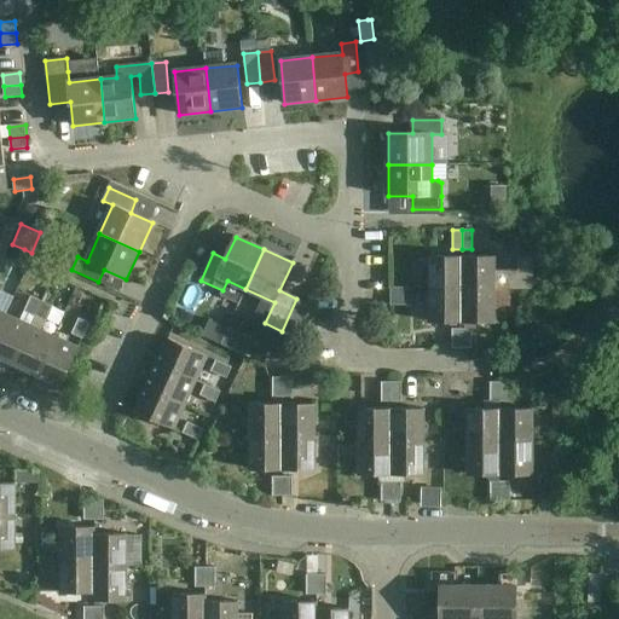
[(429,256),(429,289),(462,289),(462,256),(429,256)]
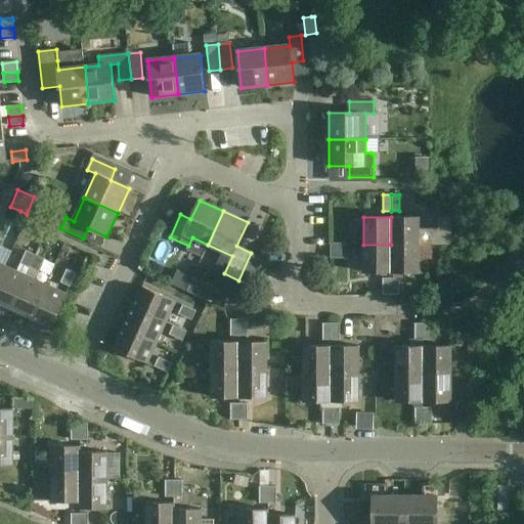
[(391,217),(391,245),(419,245),(419,217),(391,217)]
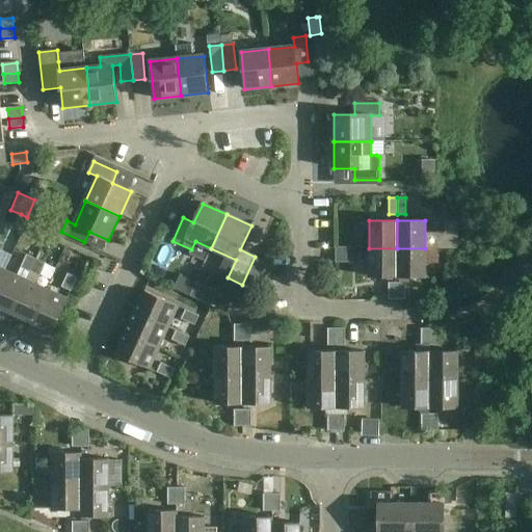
[(397,248),(369,248),(369,276),(397,276),(397,248)]
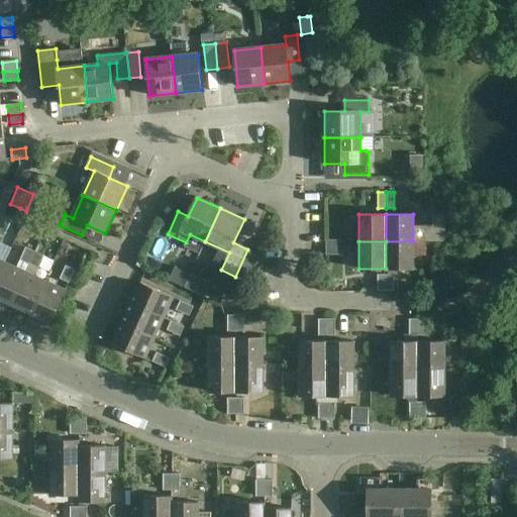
[(413,241),(386,241),(386,269),(413,269),(413,241)]
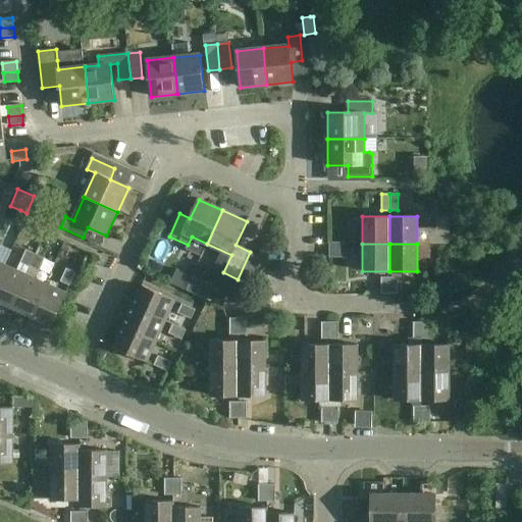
[(27,251),(17,271),(6,266),(0,278),(0,303),(10,308),(36,255),(27,251)]
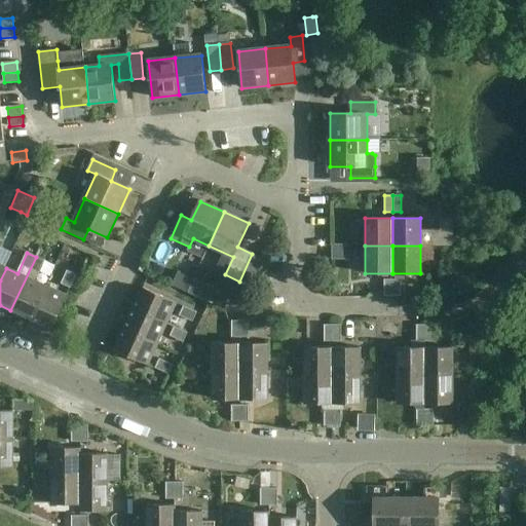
[(44,260),(36,257),(10,310),(31,320),(46,287),(35,282),(38,273),(44,260)]
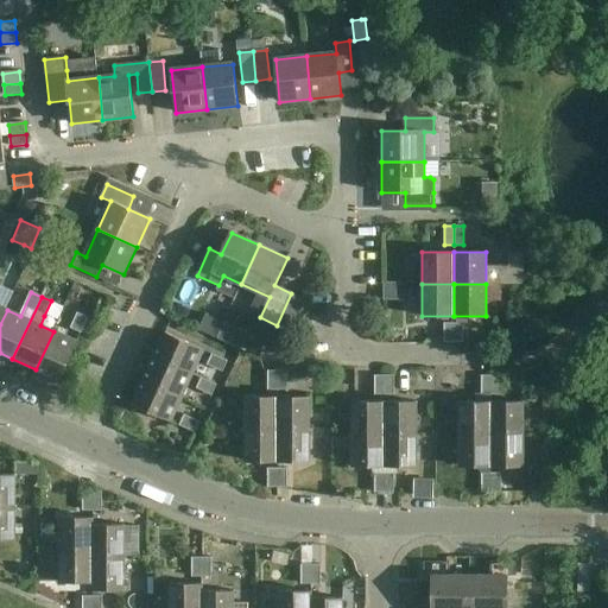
[(78,314),(71,328),(82,333),(88,318),(78,314)]
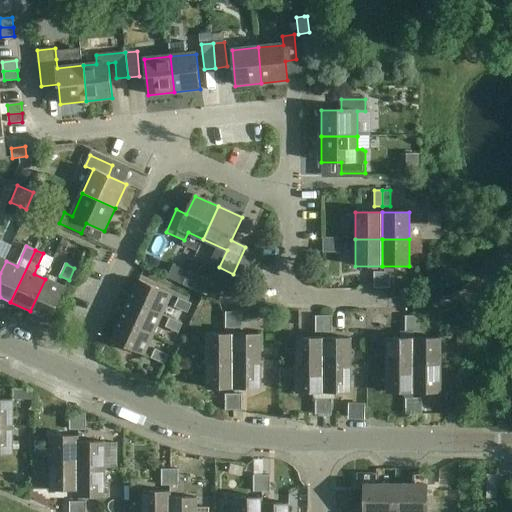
[(45,279),(30,311),(50,320),(65,288),(45,279)]
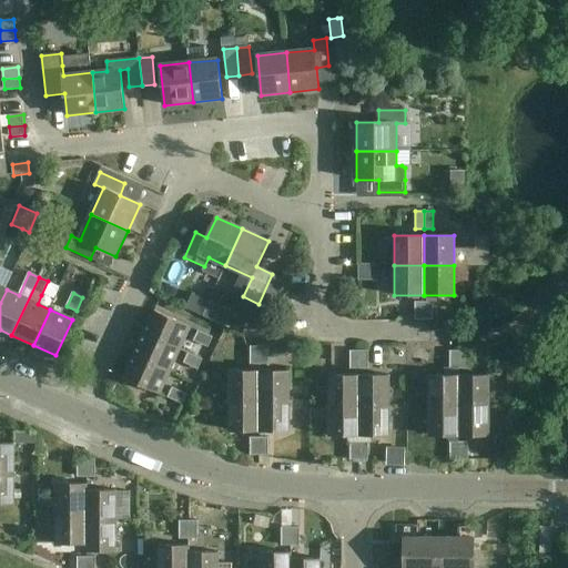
[(143,333),(180,350),(190,327),(153,311),(143,333)]
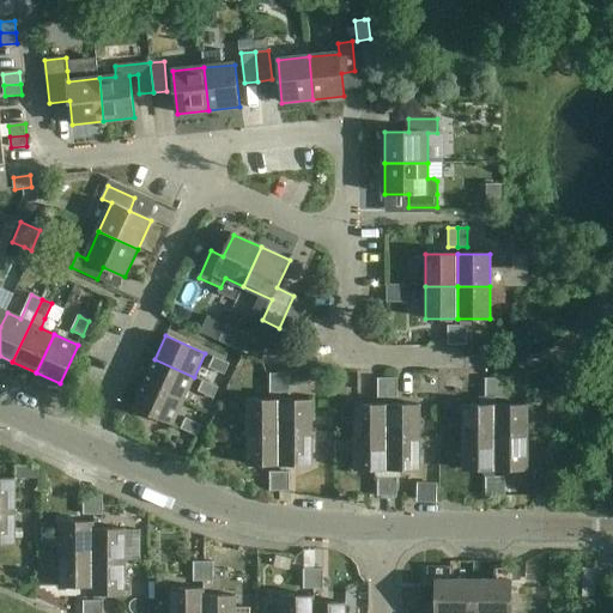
[(213,357),(208,368),(224,375),(229,364),(213,357)]
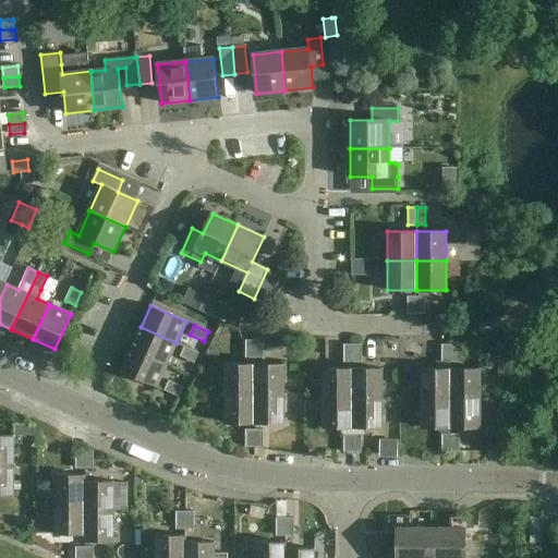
[(141,327),(131,349),(167,365),(172,352),(194,363),(198,353),(177,343),(141,327)]
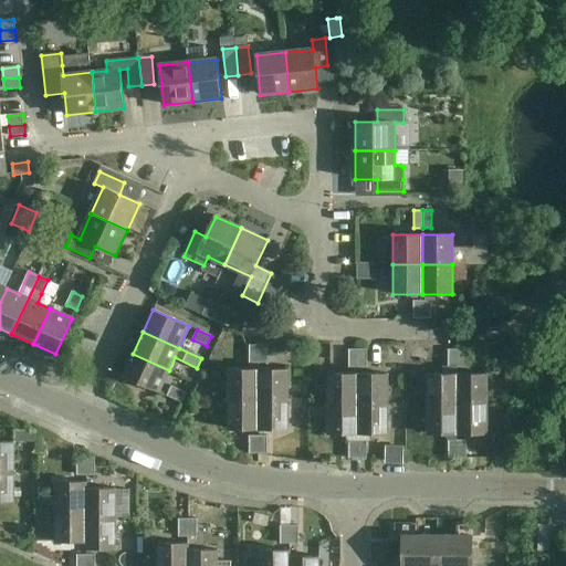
[(249,363),(258,363),(258,345),(249,345),(249,363)]
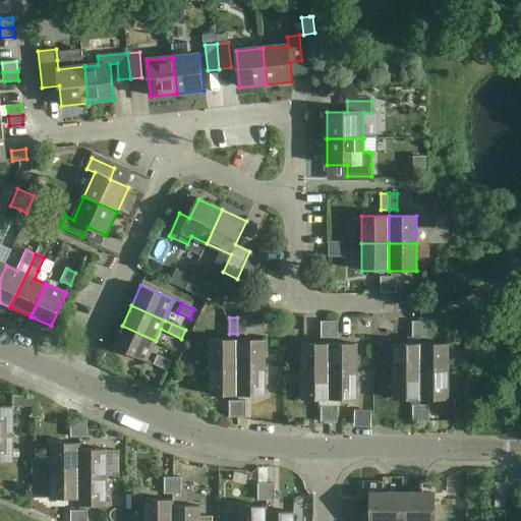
[(245,317),(237,317),(237,334),(245,334),(245,317)]
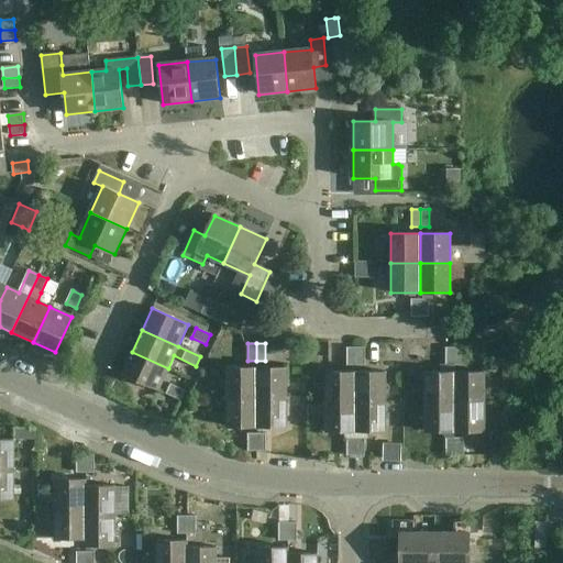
[(346,365),(355,365),(355,348),(346,348),(346,365)]
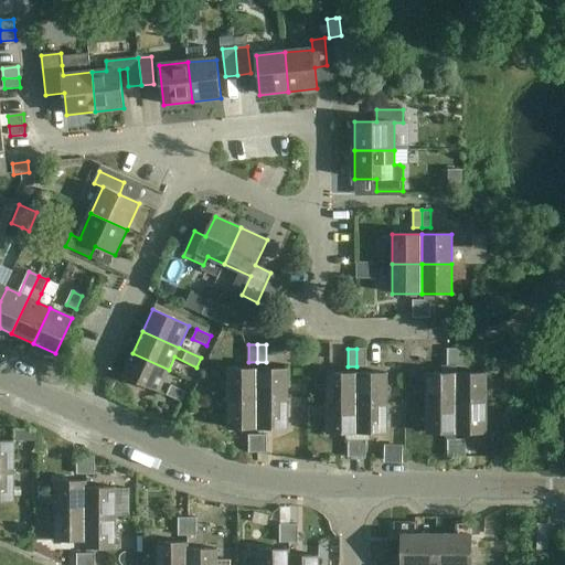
[(365,349),(356,349),(356,366),(365,366),(365,349)]
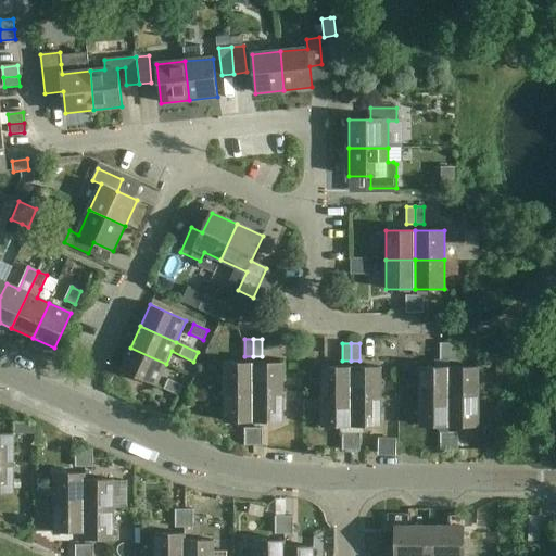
[(166,364),(130,348),(121,369),(156,386),(166,364)]
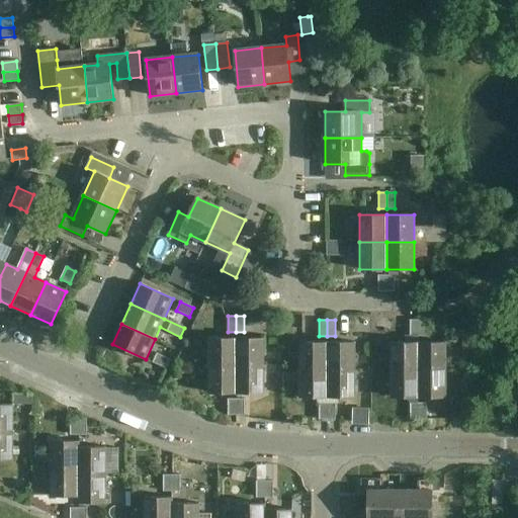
[(236,365),(236,338),(208,338),(208,365),(236,365)]
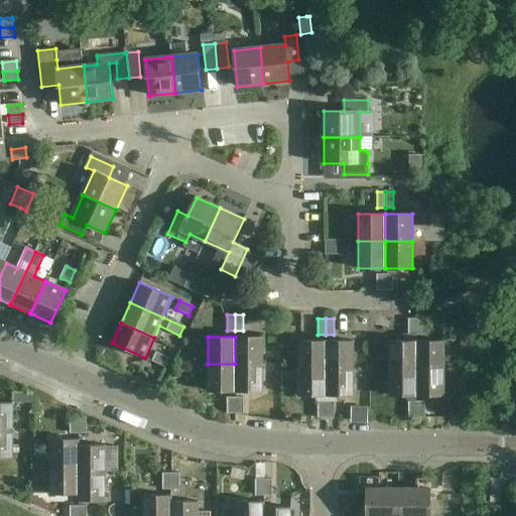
[(235,364),(262,364),(262,337),(235,337),(235,364)]
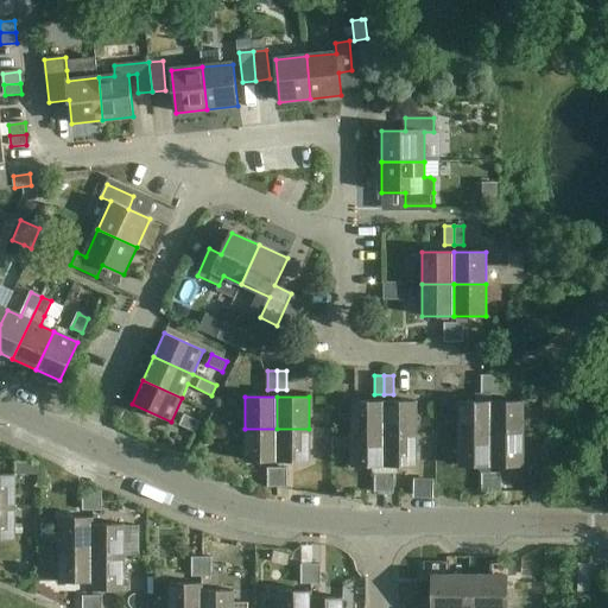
[(384,434),(384,401),(352,401),(352,434),(384,434)]
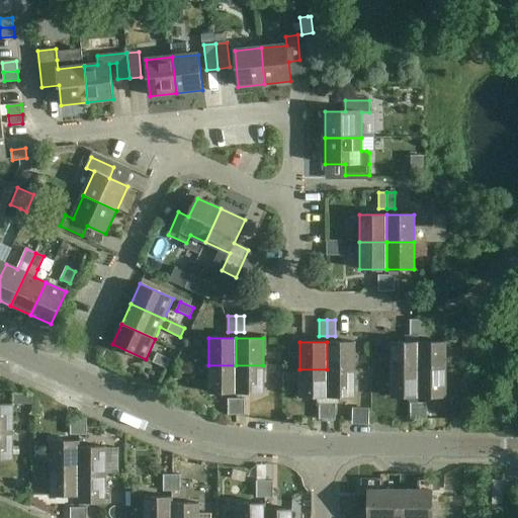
[(327,369),(354,369),(354,342),(327,342),(327,369)]
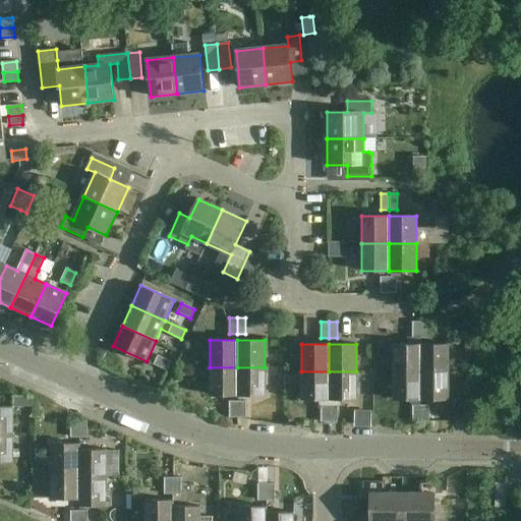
[(420,371),(420,344),(393,344),(393,371),(420,371)]
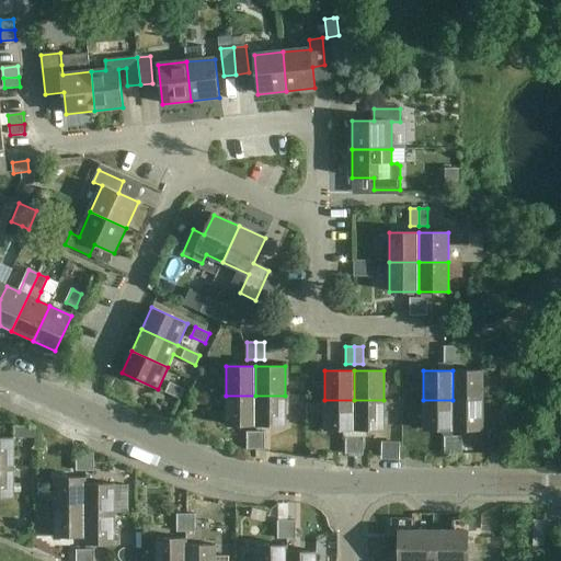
[(453,400),(482,400),(482,370),(453,370),(453,400)]
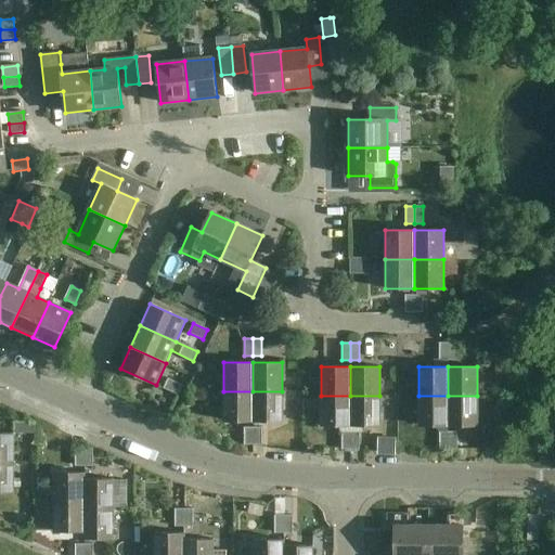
[(168,378),(164,388),(178,395),(182,385),(168,378)]
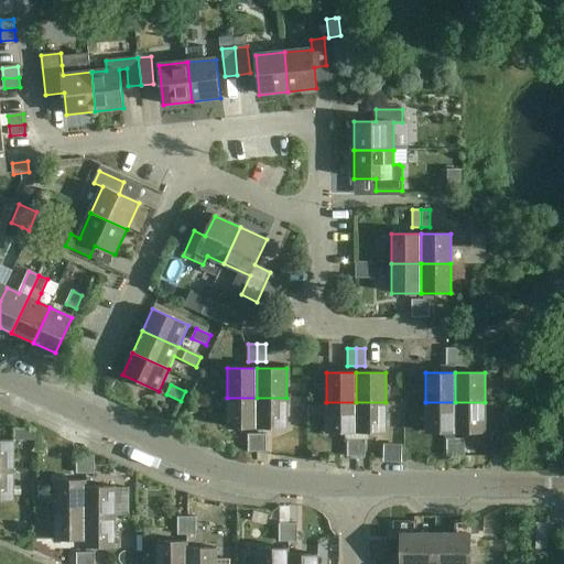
[(257,398),(227,398),(227,427),(257,427),(257,398)]
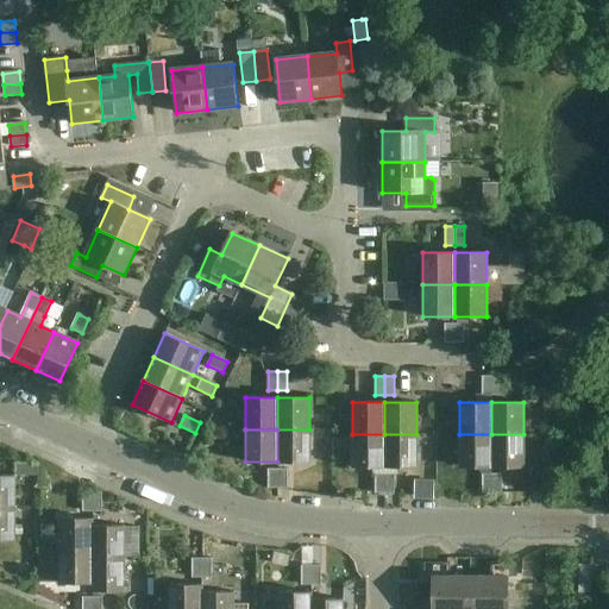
[(277,429),(277,462),(309,462),(309,429),(277,429)]
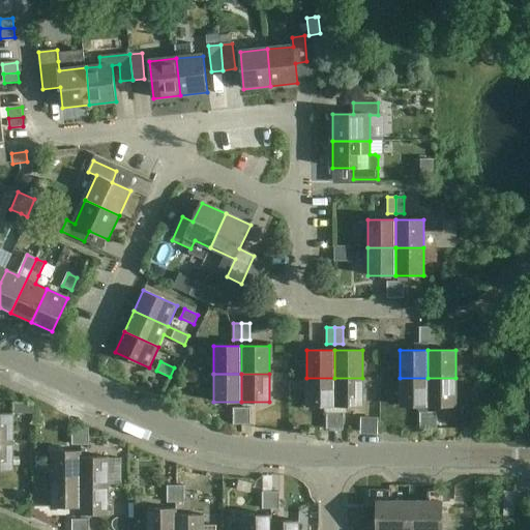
[(334,378),(306,378),(306,406),(334,406),(334,378)]
